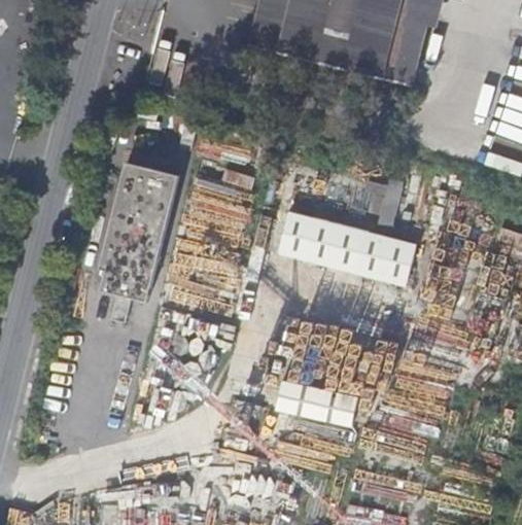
[(408,88),(429,0),(257,0),(245,47),(408,88)]
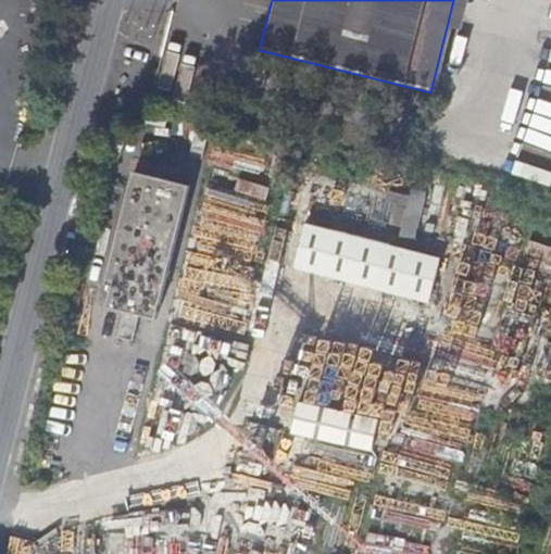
[(155,320),(189,186),(133,172),(104,287),(111,288),(107,306),(124,312),(121,324),(135,328),(138,315),(155,320)]
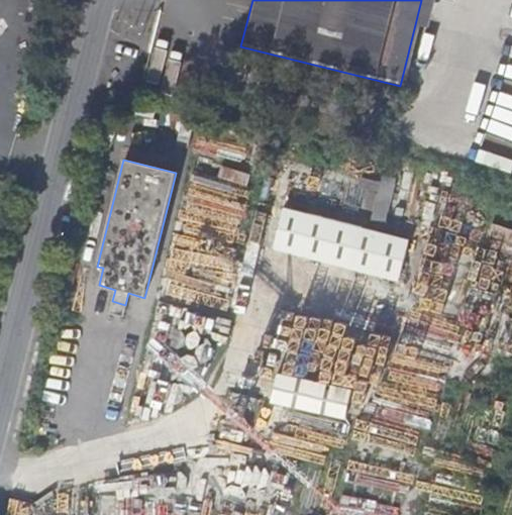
[(363,178),(359,213),(385,216),(389,181),(363,178)]
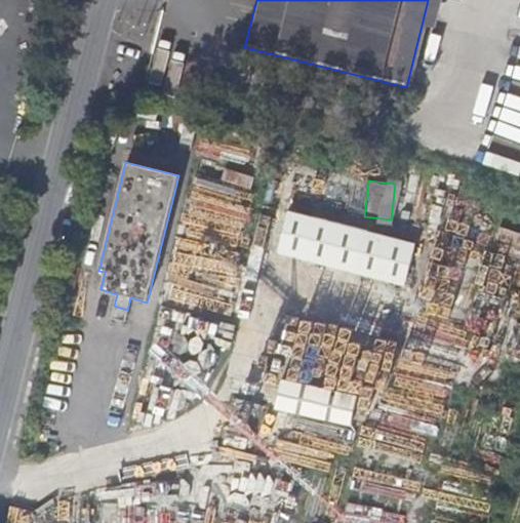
[(284,209),(274,254),(403,285),(414,240),(284,209)]
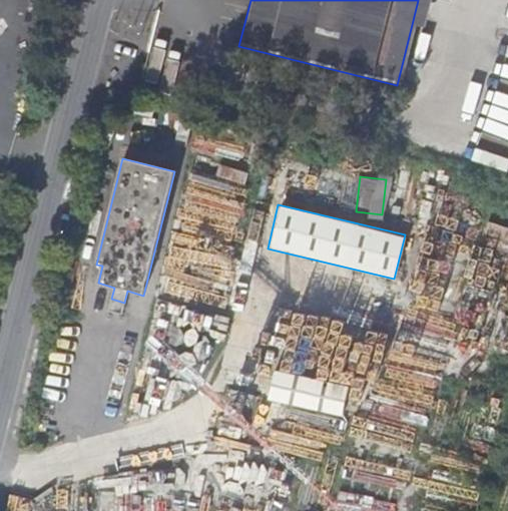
[(120,316),(124,303),(111,299),(107,311),(120,316)]
